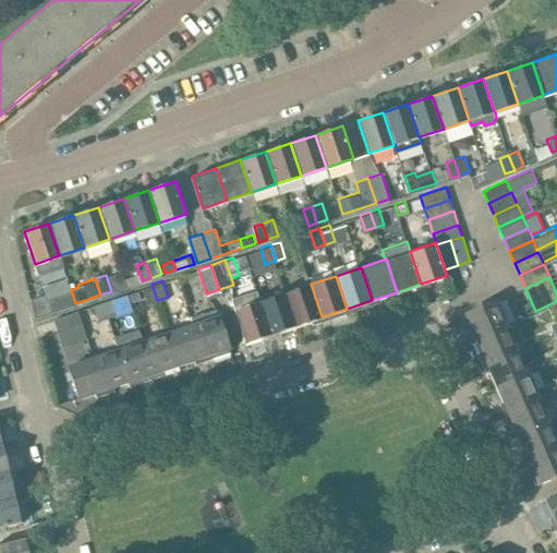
[(143,287),(148,303),(157,300),(152,284),(143,287)]
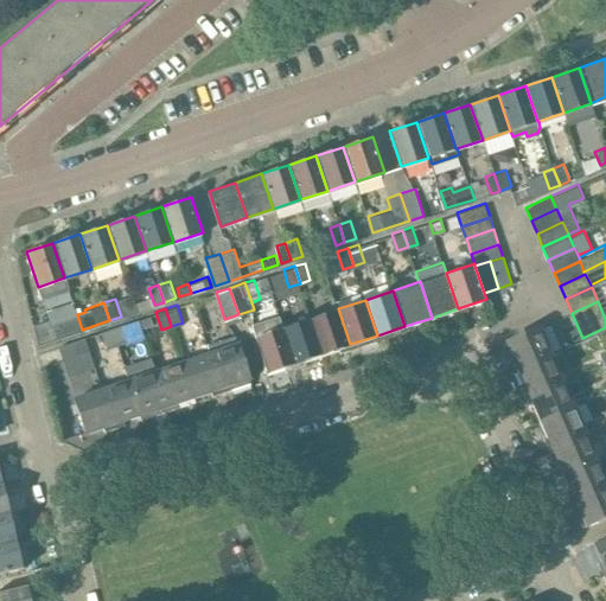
[(350,344),(338,308),(311,318),(323,353),(350,344)]
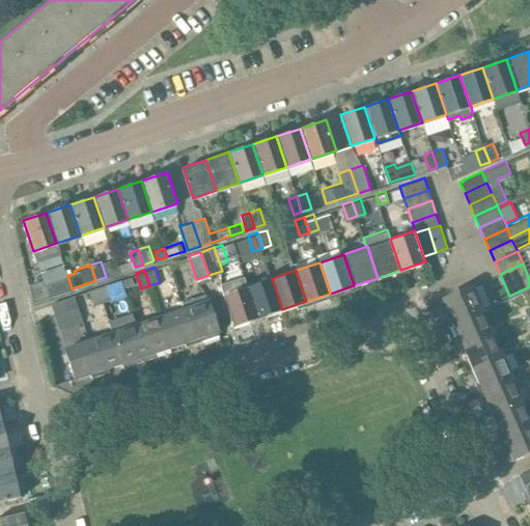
[(45,283),(49,296),(72,288),(67,275),(45,283)]
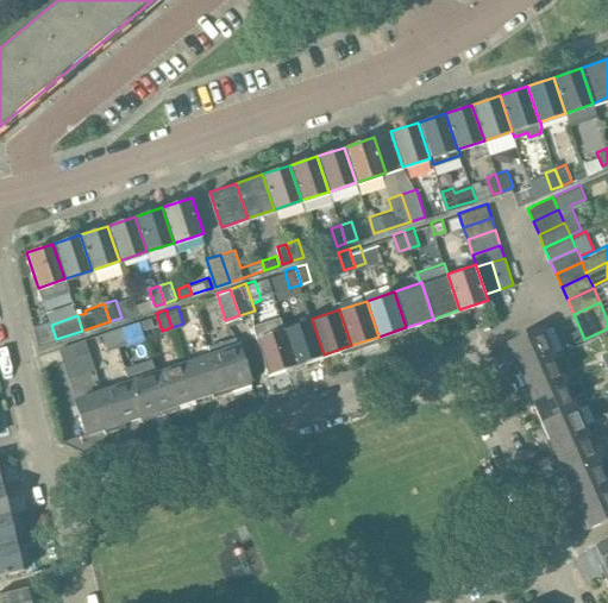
[(324,355),(312,319),(286,327),(298,363),(324,355)]
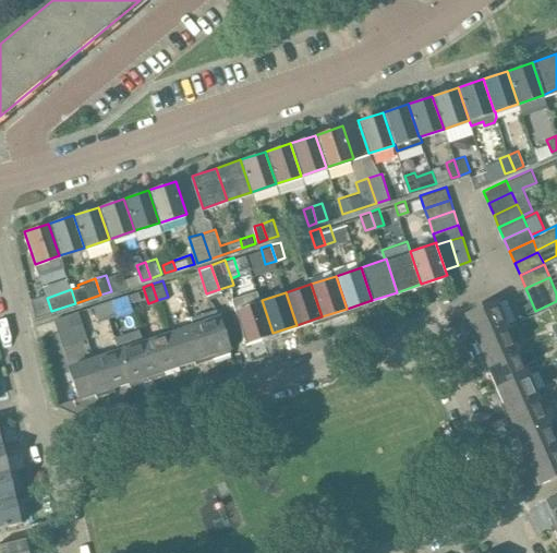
[(103,301),(108,316),(118,313),(112,297),(103,301)]
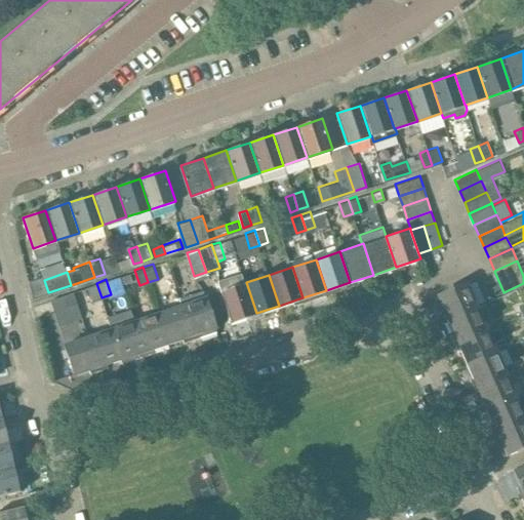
[(447,317),(479,304),(469,281),(438,294),(447,317)]
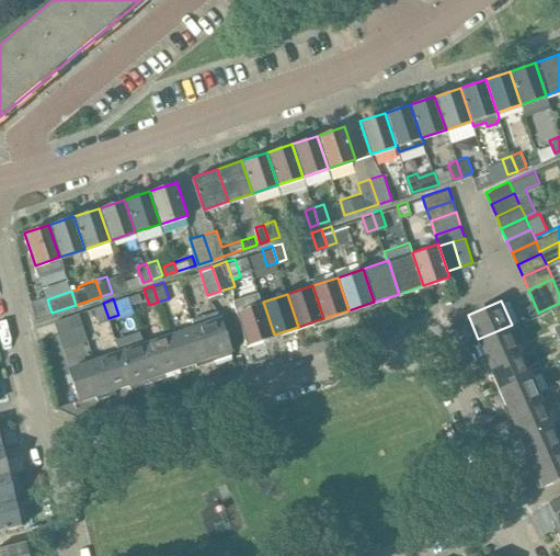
[(274,335),(263,302),(237,310),(248,343),(274,335)]
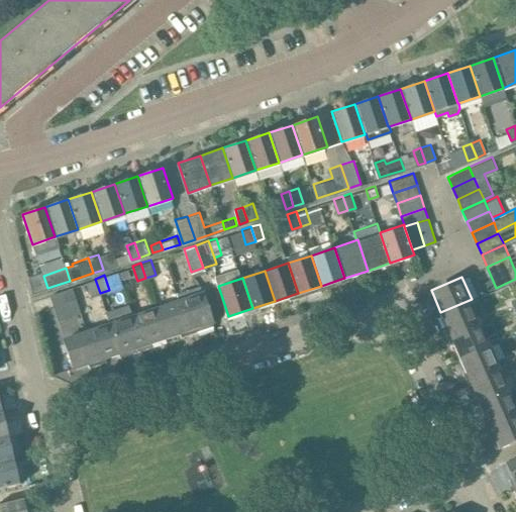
[(100,293),(95,279),(87,281),(92,296),(100,293)]
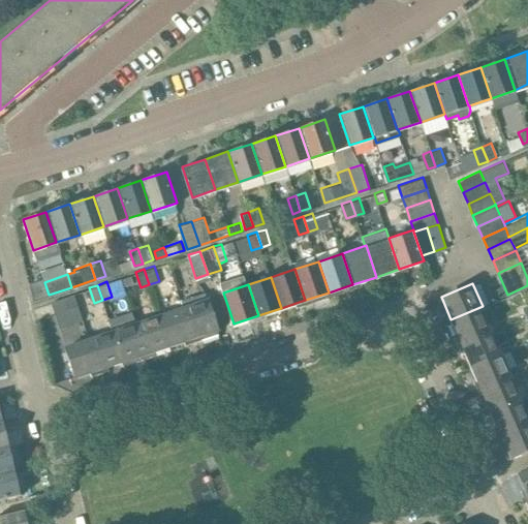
[(219,332),(205,290),(181,299),(183,305),(182,305),(193,337),(202,335),(203,337),(219,332)]
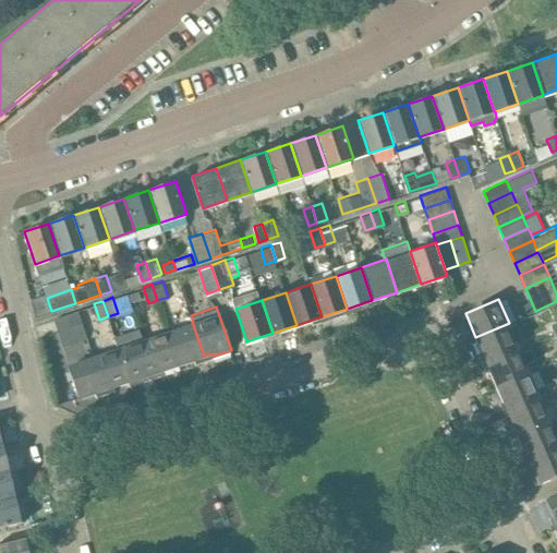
[(53,316),(58,331),(83,322),(79,309),(53,316)]
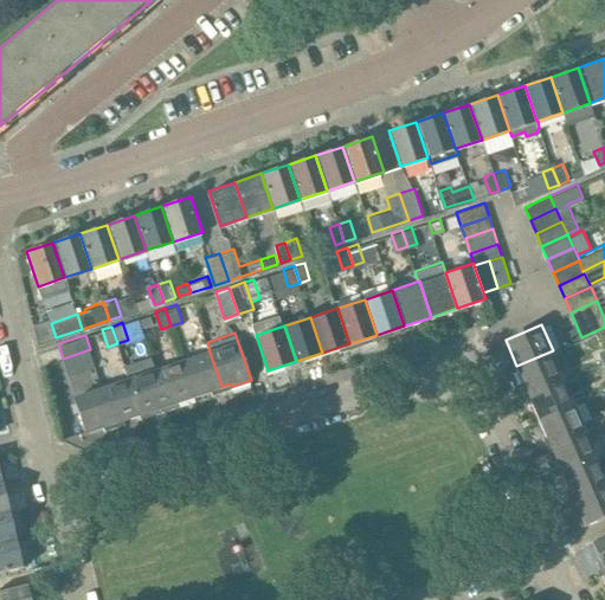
[(221,386),(208,349),(182,359),(194,395),(221,386)]
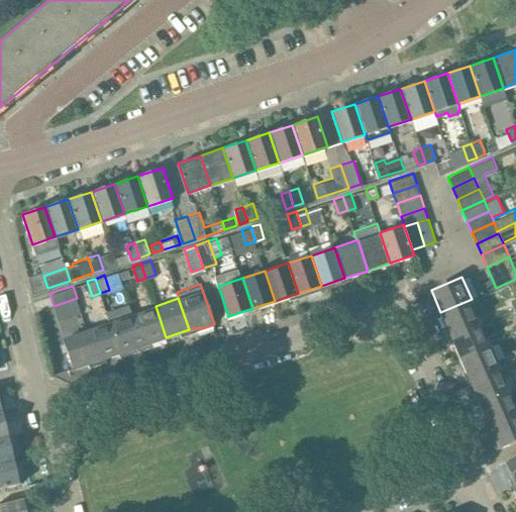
[(450,333),(481,320),(472,299),(440,312),(450,333)]
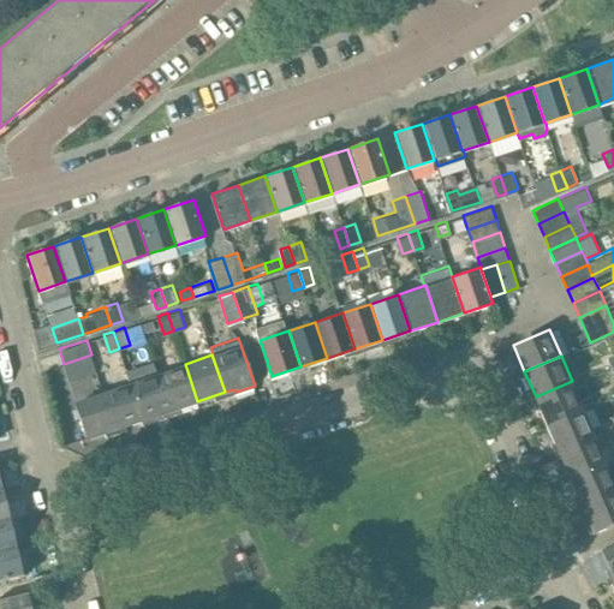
[(197,401),(185,364),(158,372),(170,410),(197,401)]
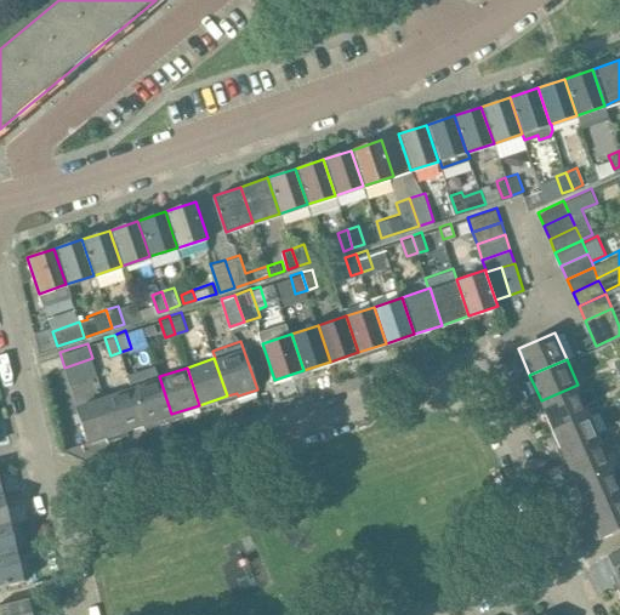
[(171,414),(159,376),(131,386),(144,423),(171,414)]
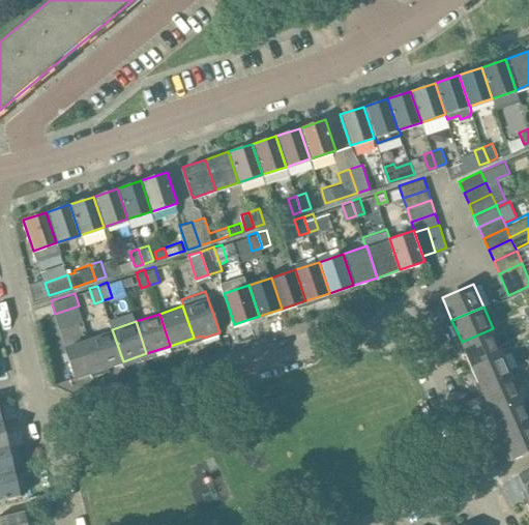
[(471,365),(502,351),(493,328),(462,342),(471,365)]
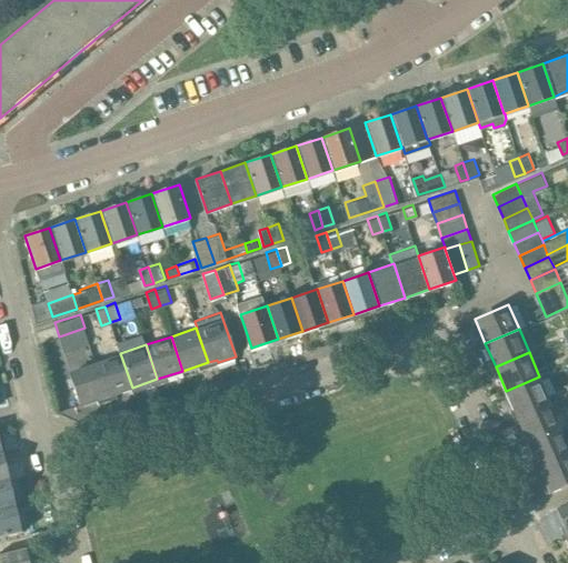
[(132,388),(120,353),(95,362),(107,396),(132,388)]
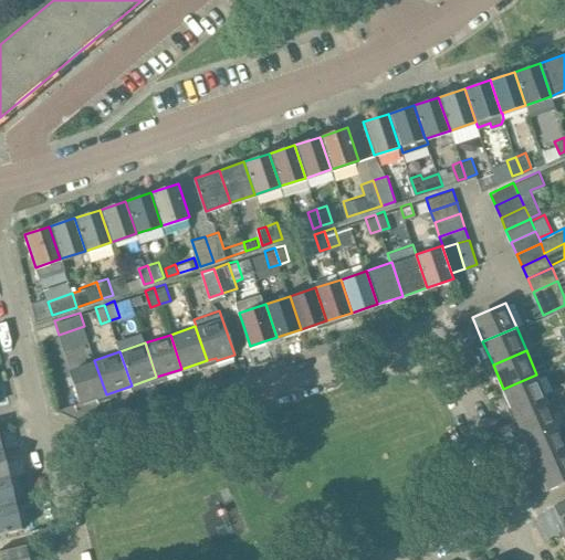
[(106,394),(94,360),(69,368),(81,402),(106,394)]
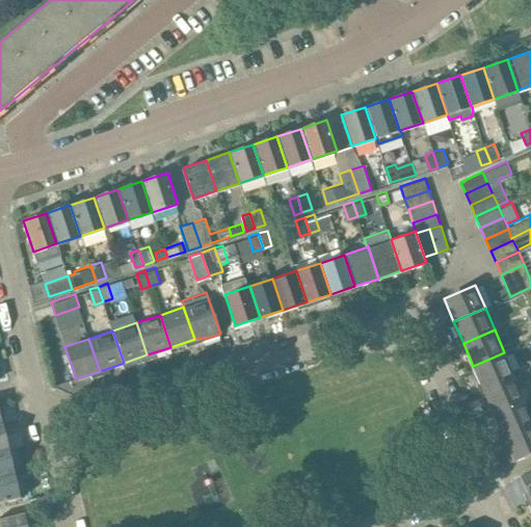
[(483,390),(514,376),(504,352),(473,366),(483,390)]
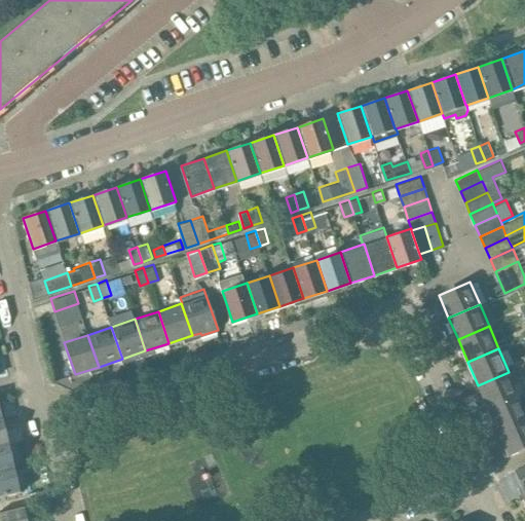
[(509,372),(478,385),(487,408),(519,395),(519,394),(509,372)]
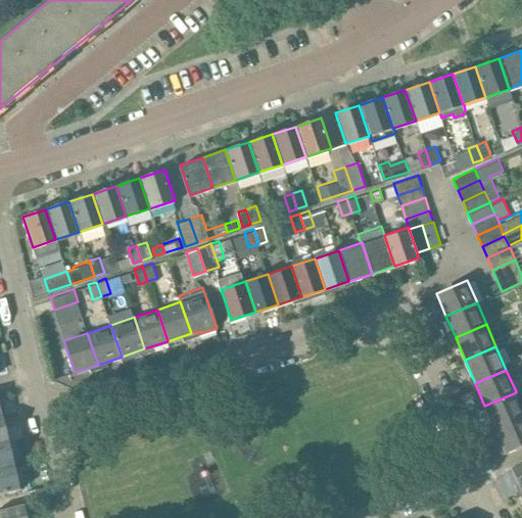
[(521,389),(516,391),(516,392),(484,406),(494,428),(521,415),(521,389)]
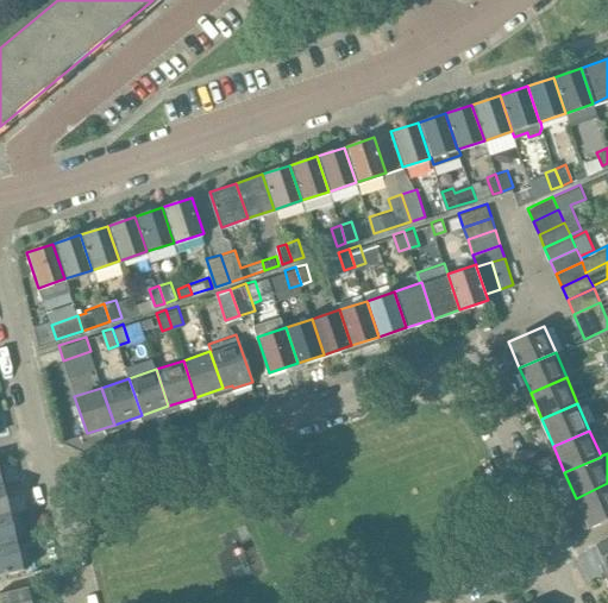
[(607,483),(576,498),(580,507),(577,508),(584,526),(585,527),(588,526),(607,516),(607,483)]
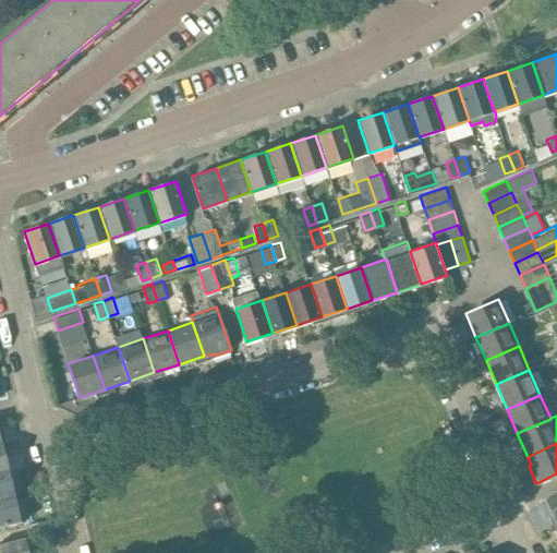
[(0,496),(14,493),(9,468),(0,469),(0,496)]
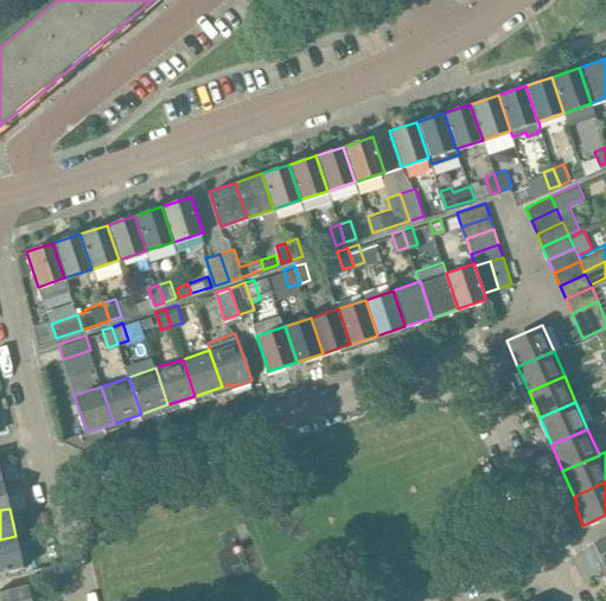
[(16,536),(0,539),(0,570),(23,566),(16,536)]
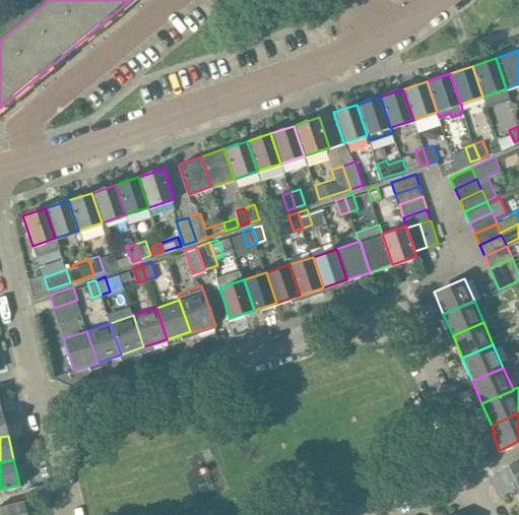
[(518,459),(509,463),(506,464),(513,480),(516,479),(518,485),(518,459)]
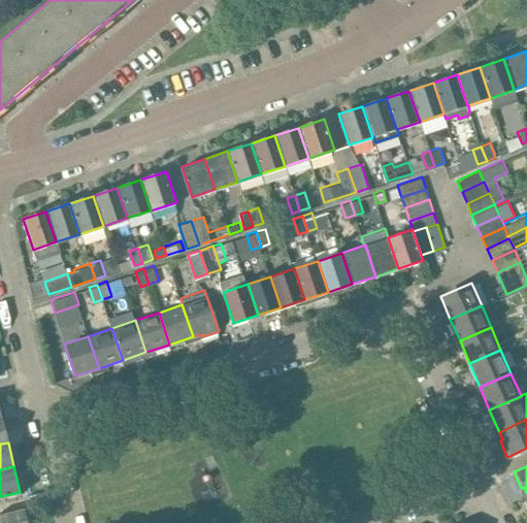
[(0,522),(27,522),(24,509),(0,513),(0,522)]
